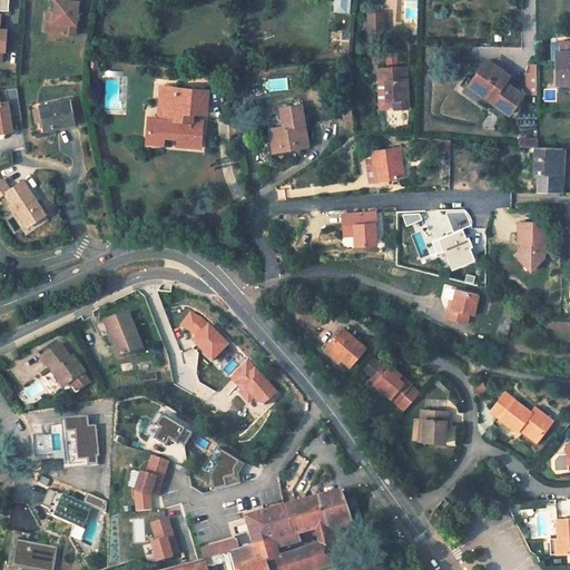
[(0,0),(0,10),(10,11),(10,0),(0,0)]
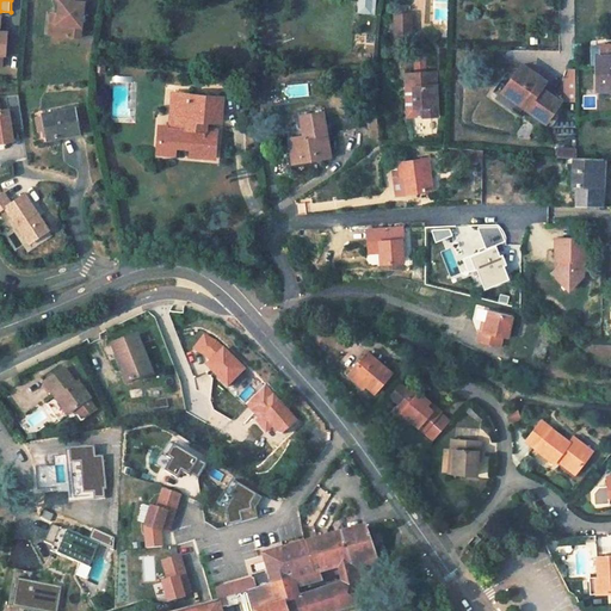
[(85,0),(59,0),(57,13),(55,35),(79,37),(84,2),(85,2),(85,0)]
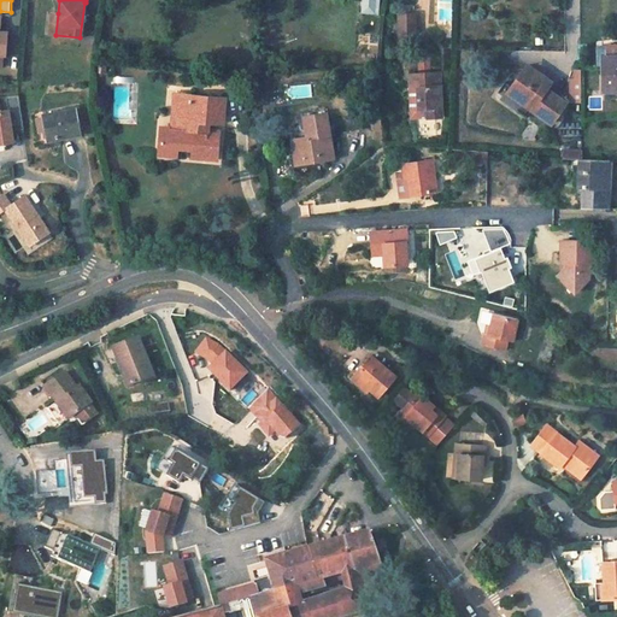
[(378,0),(359,0),(359,12),(378,13),(378,0)]
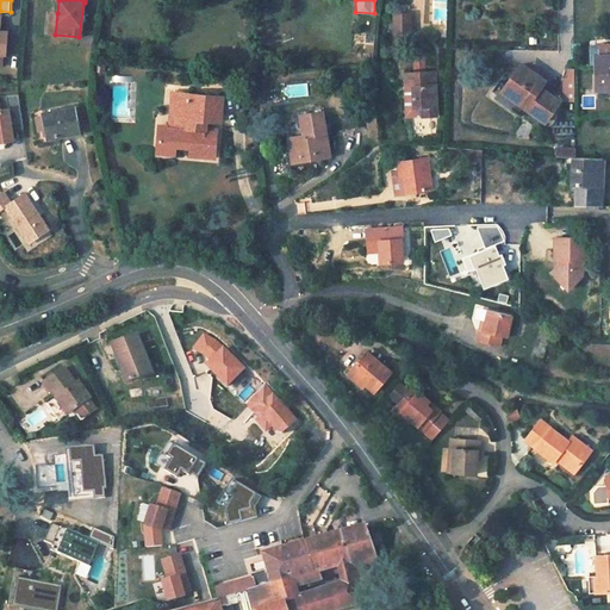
[(412,12),(393,12),(393,33),(412,33),(412,12)]
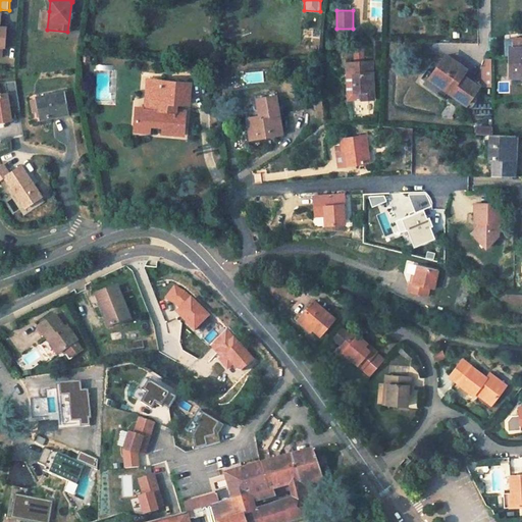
[(521,38),(516,39),(516,47),(509,47),(510,77),(521,76),(521,38)]
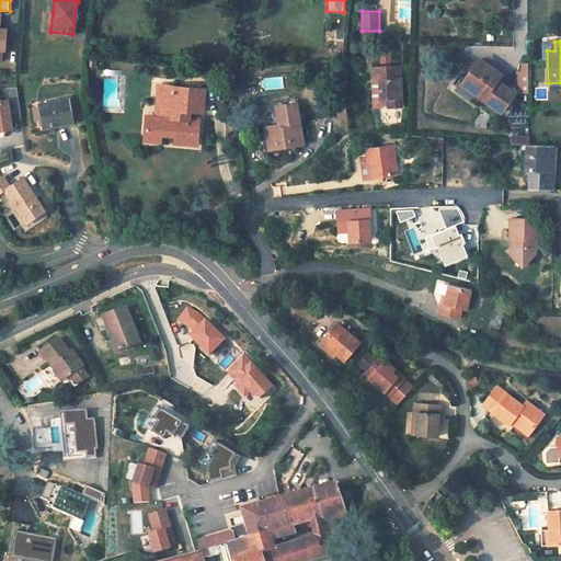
[(390,67),(390,52),(380,52),(380,67),(371,67),(373,78),(379,78),(379,99),(388,99),(388,106),(400,106),(400,95),(399,66),(390,67)]
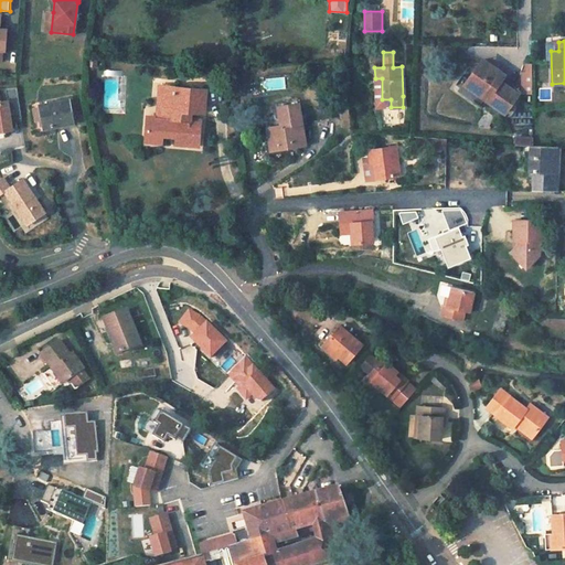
[(491,66),(482,60),(479,63),(489,70),(491,66)]
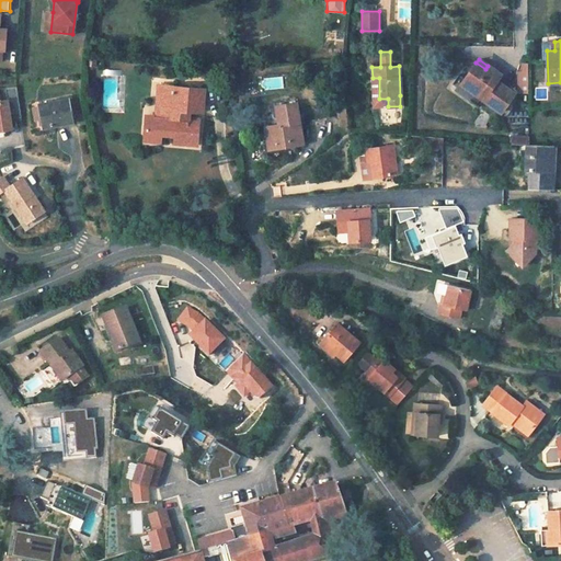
[(485,69),(476,63),(461,84),(477,95),(479,92),(503,109),(514,94),(496,82),(499,79),(493,75),(496,71),(488,66),(485,69)]
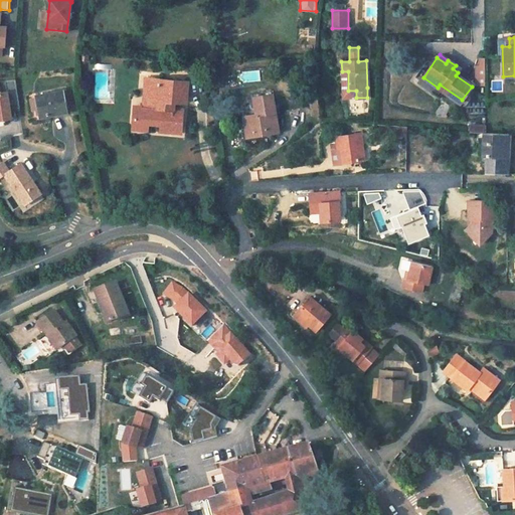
[(348,91),(348,71),(342,71),(343,98),(356,98),(356,91),(348,91)]
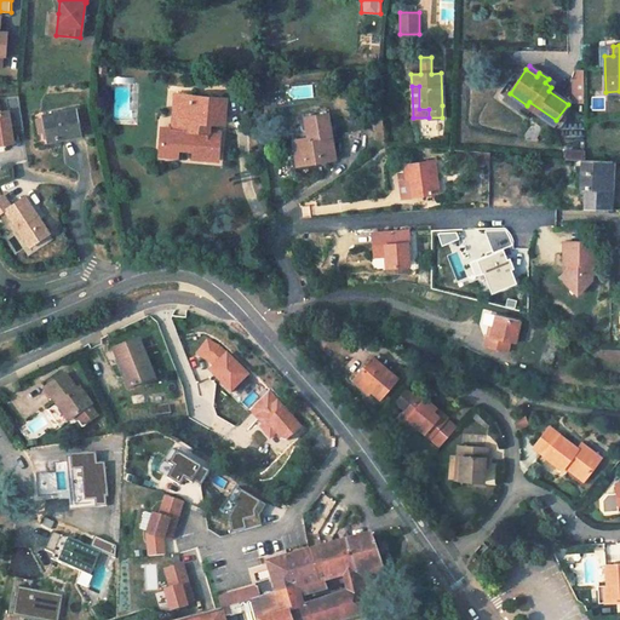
[(224,124),(227,98),(191,96),(190,102),(174,101),(172,128),(162,127),(160,147),(178,148),(178,144),(193,145),(191,159),(218,160),(219,150),(218,150),(218,139),(208,139),(210,122),(224,124)]
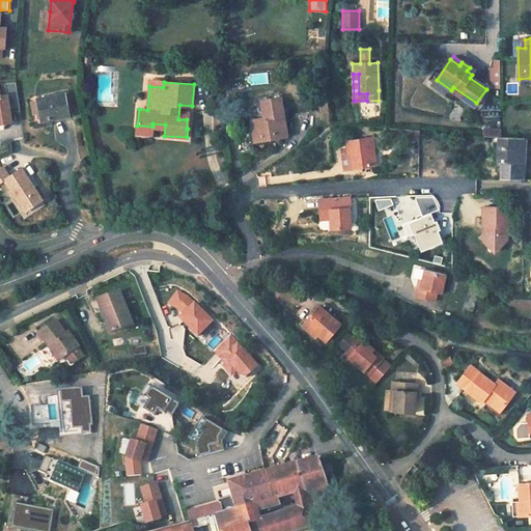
[(2,83),(0,83),(0,124),(15,123),(10,92),(4,93),(2,83)]
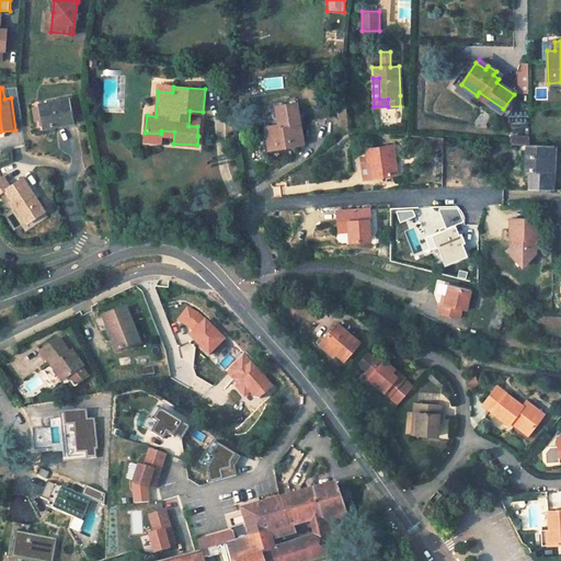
[(503,109),(479,92),(477,95),(501,113),(503,109)]
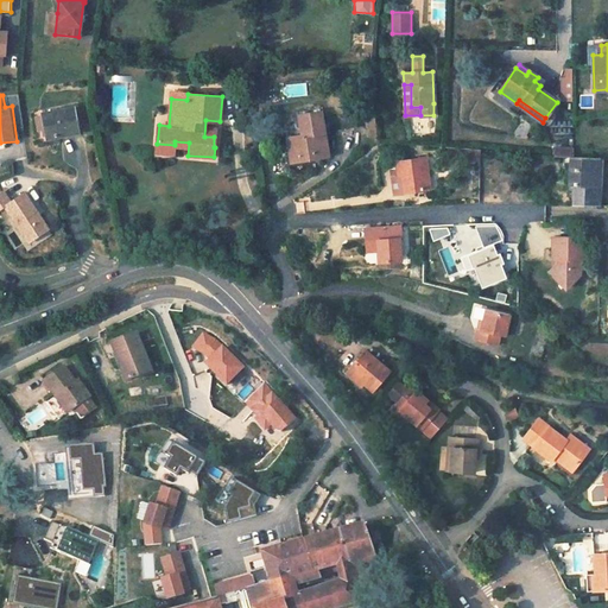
[(77,132),(74,108),(44,113),(46,128),(48,138),(77,132)]
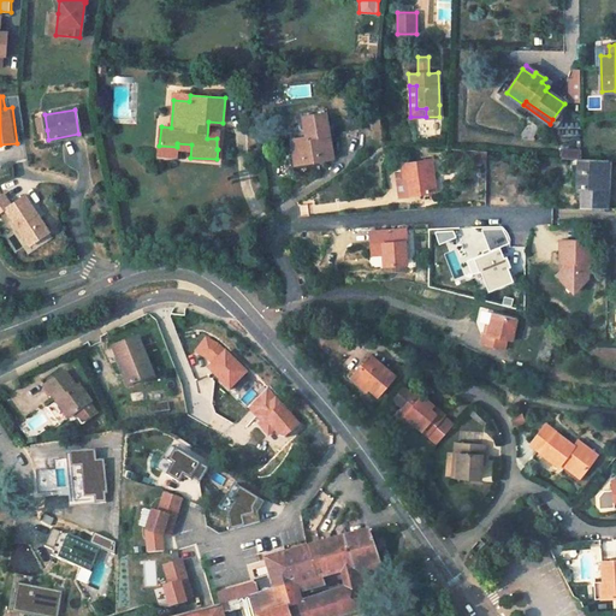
[(330,134),(325,112),(302,116),(307,137),(291,140),(294,153),(304,150),(306,161),(315,160),(314,155),(319,154),(320,159),(332,157),(330,134)]
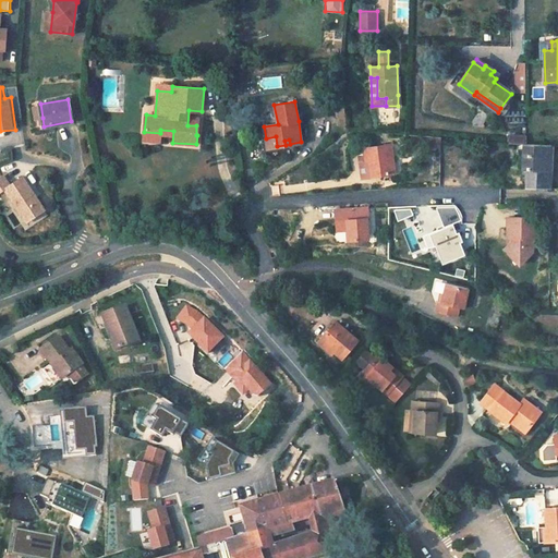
[(43,118),(40,104),(32,106),(34,120),(43,118)]
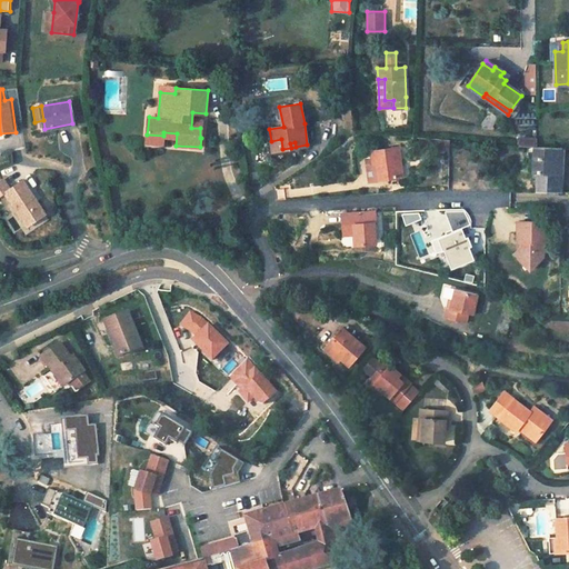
[(162,145),(163,136),(147,135),(146,143),(162,145)]
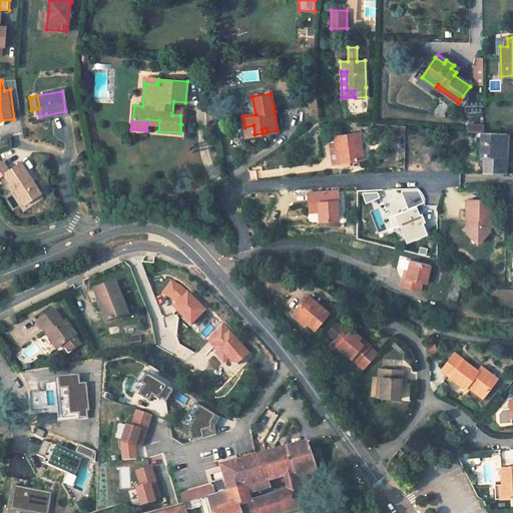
[(468,130),(484,131),(484,122),(469,122),(468,130)]
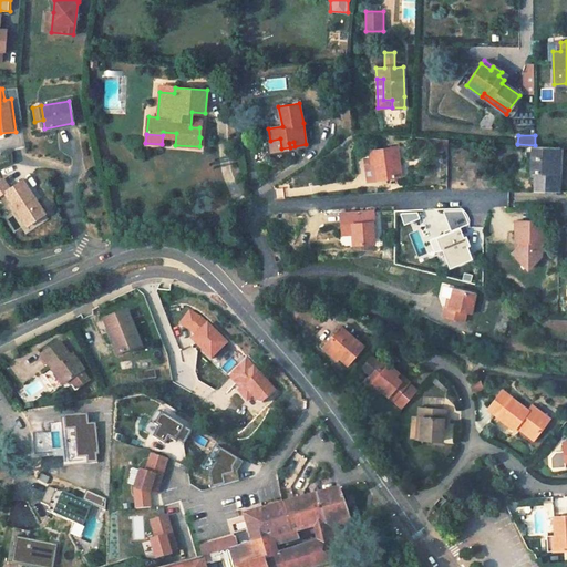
[(281,148),(280,138),(270,141),(271,151),(281,148)]
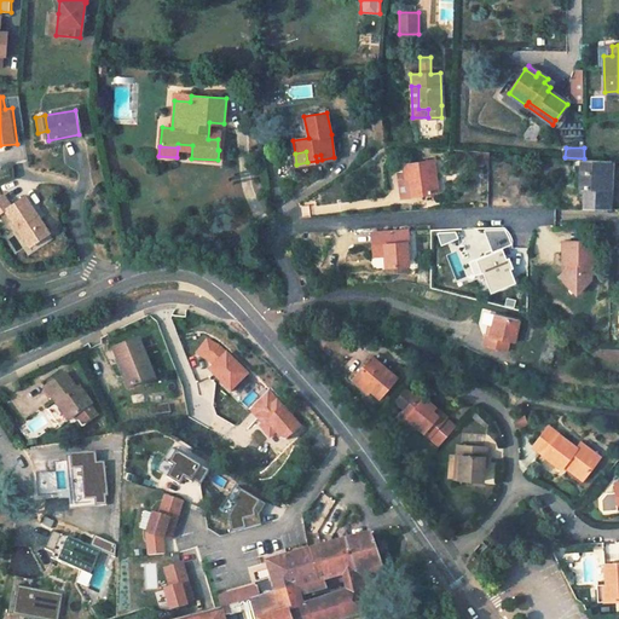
[(585,189),(584,209),(609,209),(611,190),(613,162),(584,160),(583,160),(582,173),(586,173),(585,189)]
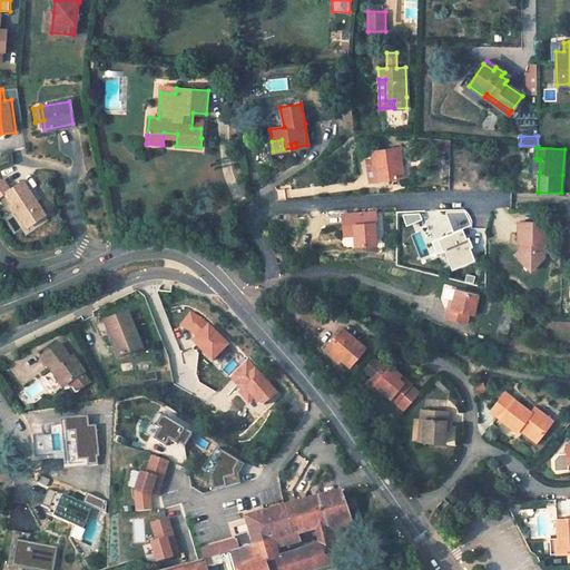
[(403,177),(399,148),(371,151),(373,167),(375,167),(377,180),(403,177)]
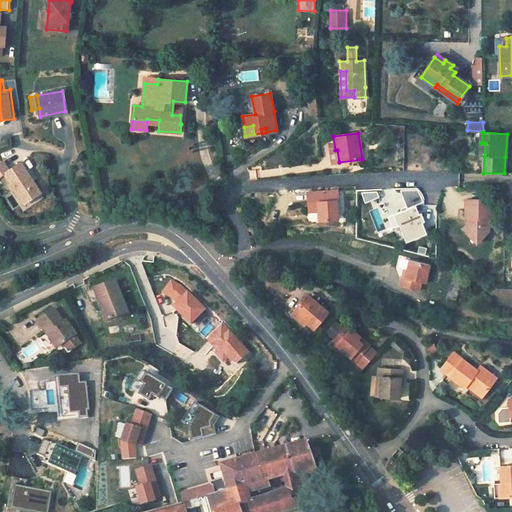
[(335,150),(330,151),(332,164),(339,162),(337,150),(335,150)]
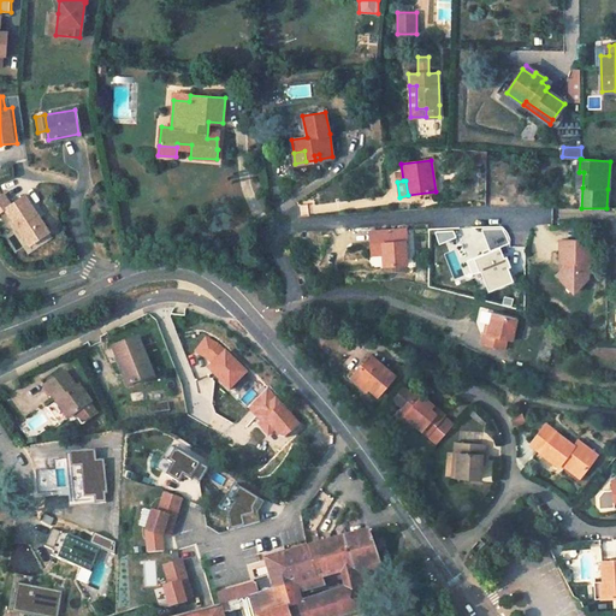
[(111,208),(107,193),(99,195),(104,211),(111,208)]
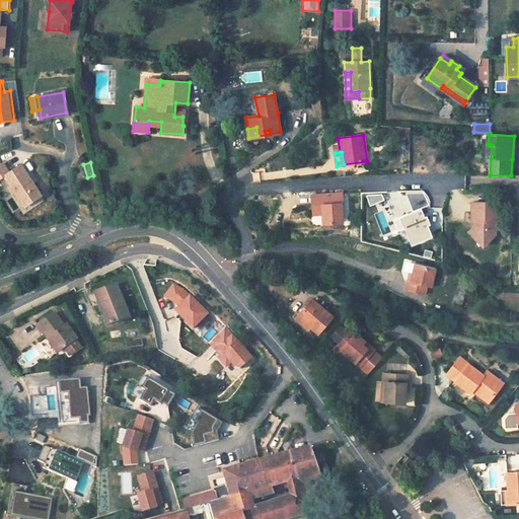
[(3,163),(0,164),(0,179),(6,177),(26,208),(44,196),(22,164),(10,173),(3,163)]
